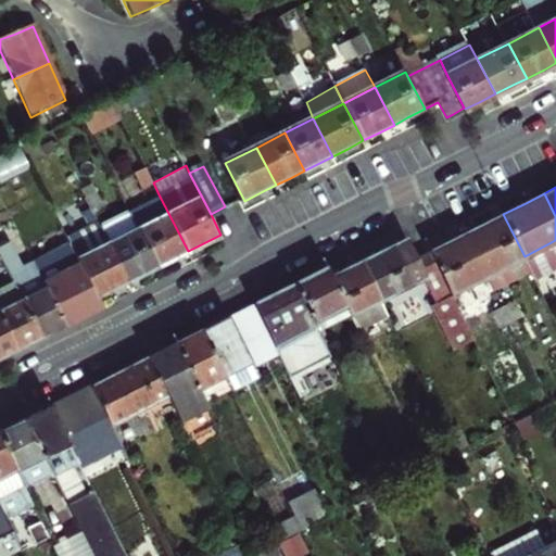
[(159,194),(127,211),(156,267),(172,260),(188,251),(159,194)]
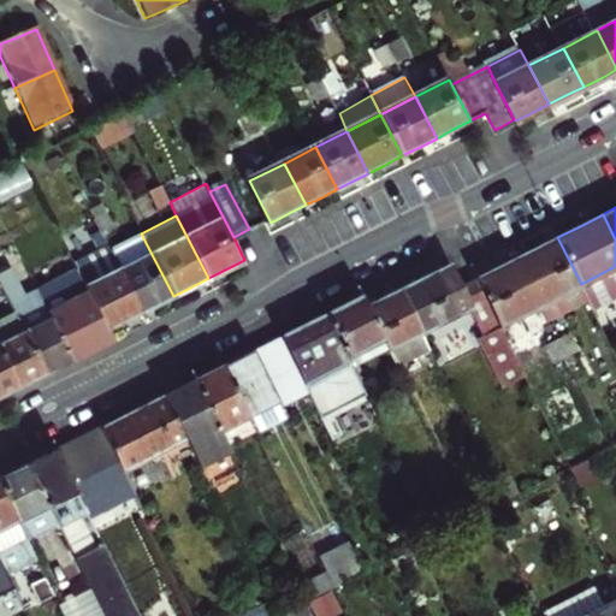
[(140,313),(108,250),(105,246),(98,231),(86,238),(93,252),(70,264),(87,298),(105,331),(123,321),(140,313)]
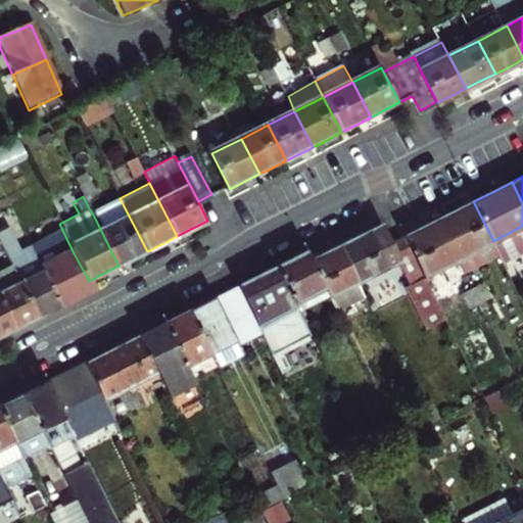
[(120,198),(92,212),(119,266),(135,257),(147,251),(120,198)]
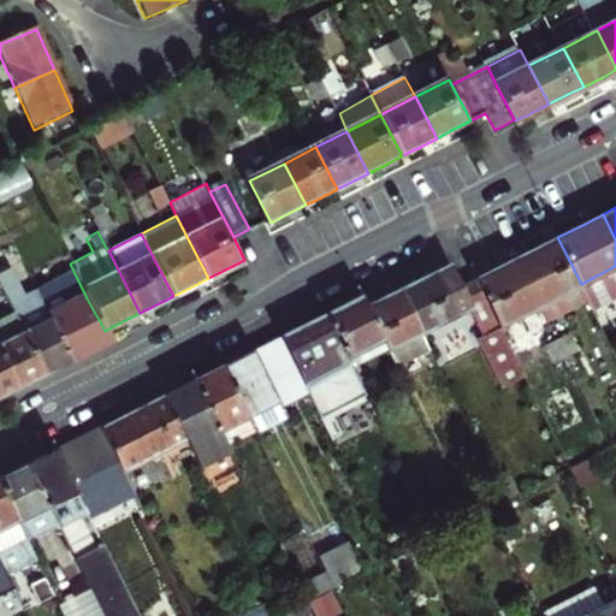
[(520,256),(543,302),(581,284),(557,237),(538,247),(520,256)]
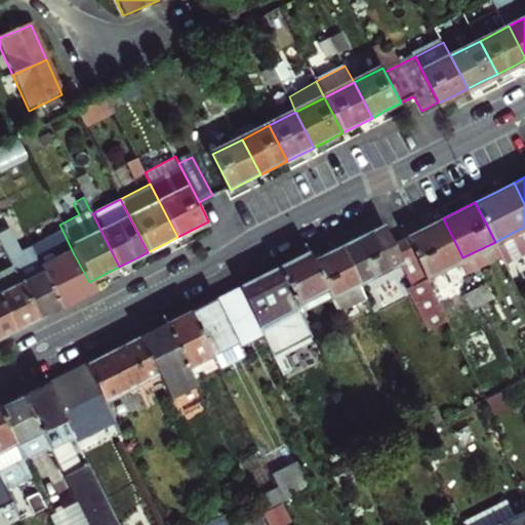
[(409,236),(429,275),(462,257),(443,218),(426,228),(409,236)]
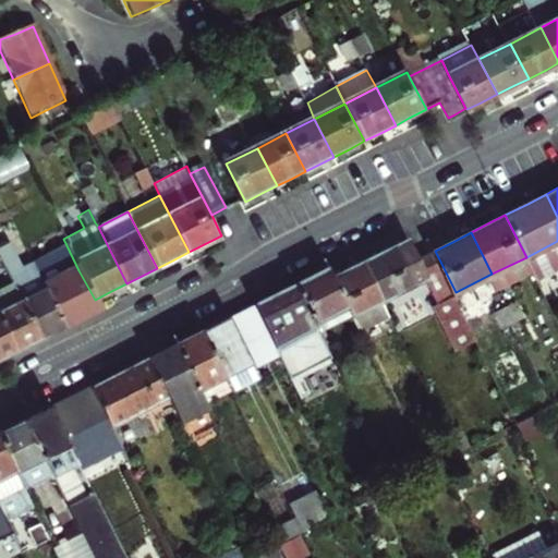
[(366,263),(385,299),(429,275),(420,257),(415,246),(411,241),(387,253),(366,263)]
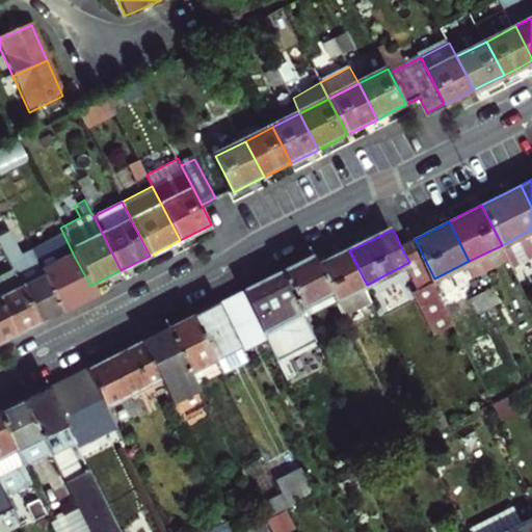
[(0,234),(0,247),(20,287),(40,324),(52,318),(62,313),(43,273),(29,247),(18,254),(6,231),(0,234)]
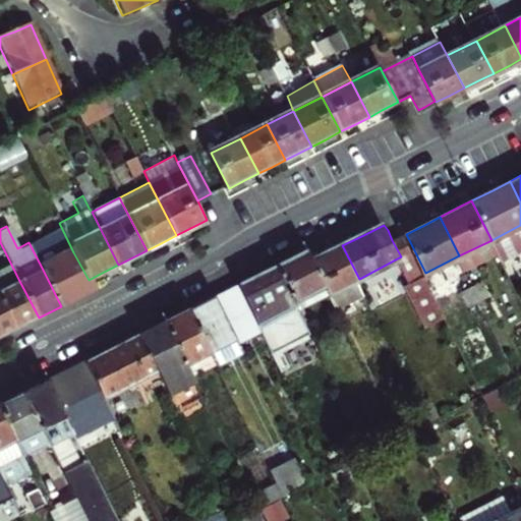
[(425,273),(406,234),(392,240),(401,256),(412,280),(425,273)]
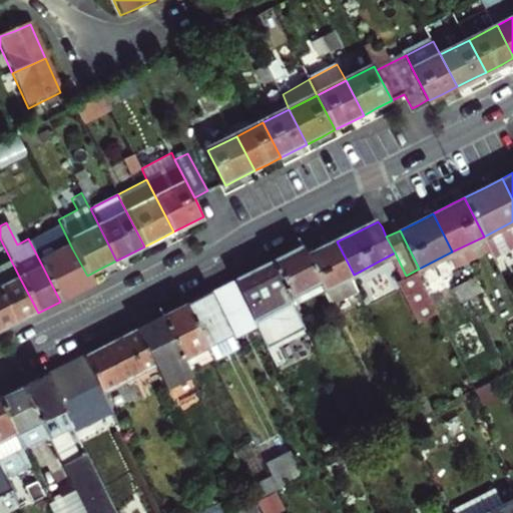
[(325,289),(325,290),(354,275),(337,241),(324,248),(309,257),(322,283),(325,289)]
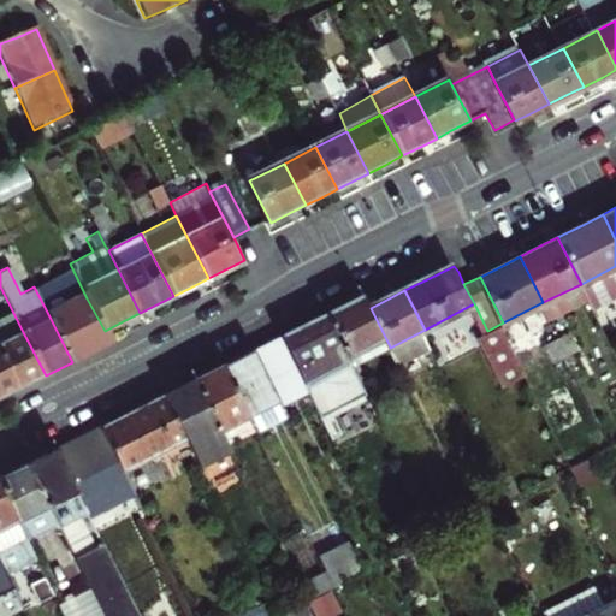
[(329,313),(349,356),(386,339),(371,308),(365,295),(348,303),(329,313)]
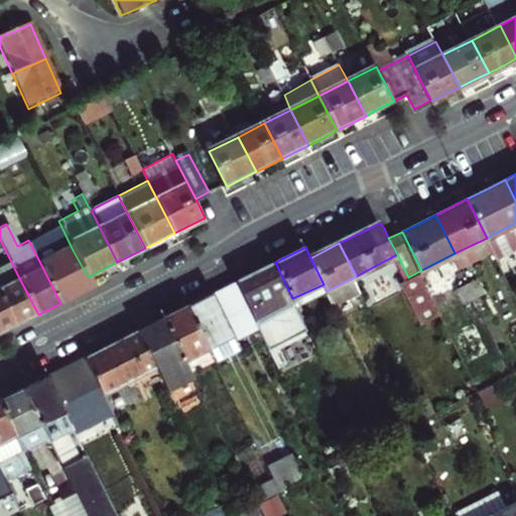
[(73,250),(41,265),(60,303),(77,295),(93,288),(88,277),(73,250)]
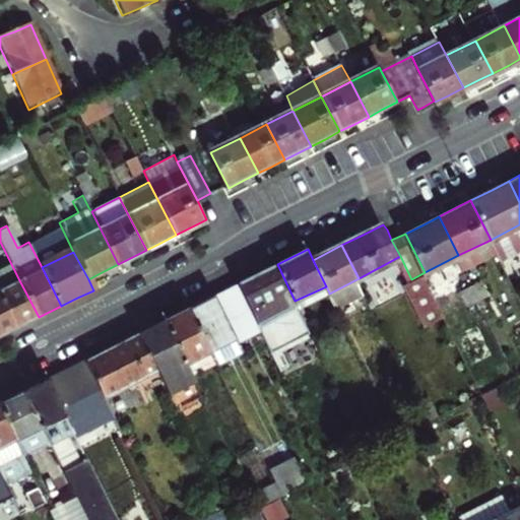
[(251,315),(277,367),(285,363),(277,345),(309,330),(298,308),(295,301),(277,264),(260,273),(236,284),(251,315)]
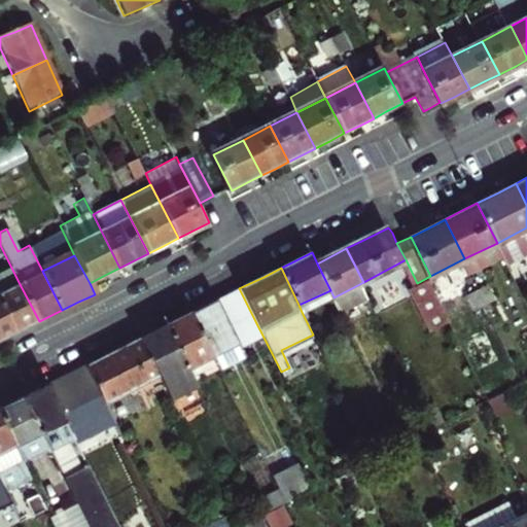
[(0,273),(0,297),(18,332),(28,327),(39,321),(20,284),(9,289),(1,273),(0,273)]
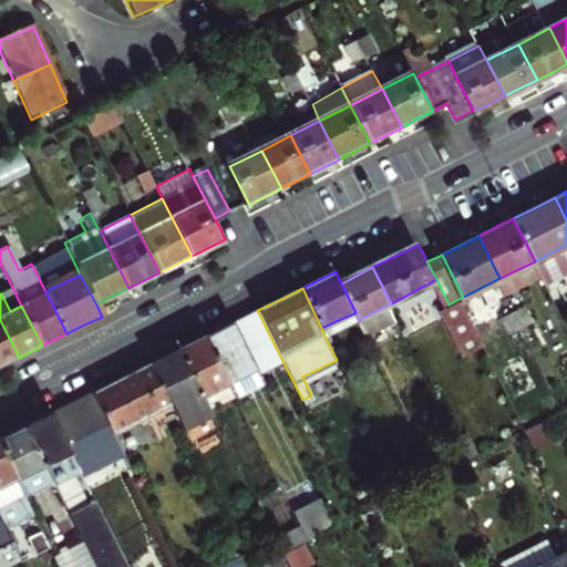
[(449,305),(442,308),(465,352),(486,341),(463,297),(449,305)]
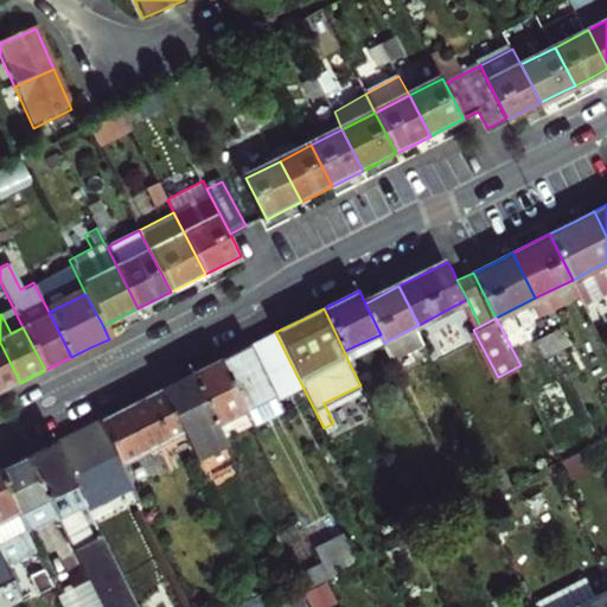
[(563,327),(553,332),(561,350),(573,344),(563,327)]
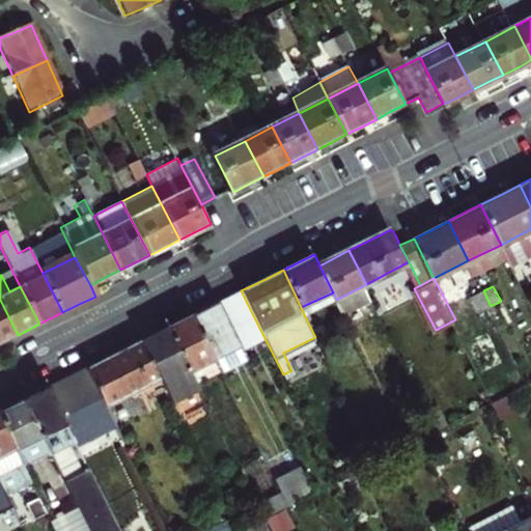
[(233,295),(228,298),(243,328),(256,322),(241,290),(233,295)]
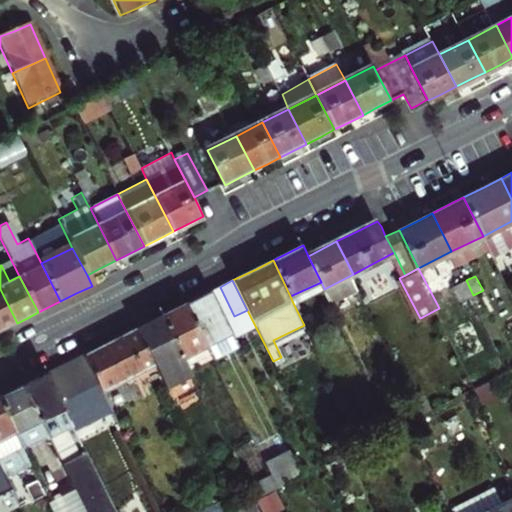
[(466,280),(456,285),(463,300),(473,295),(466,280)]
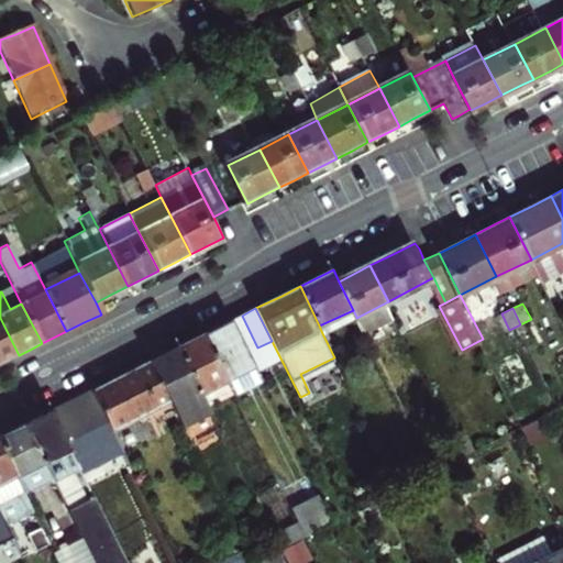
[(319,326),(322,333),(356,317),(353,310),(319,326)]
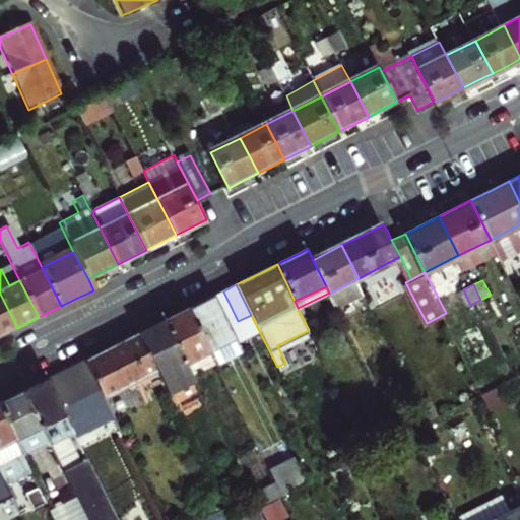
[(0,336),(2,335),(17,328),(0,294),(0,336)]
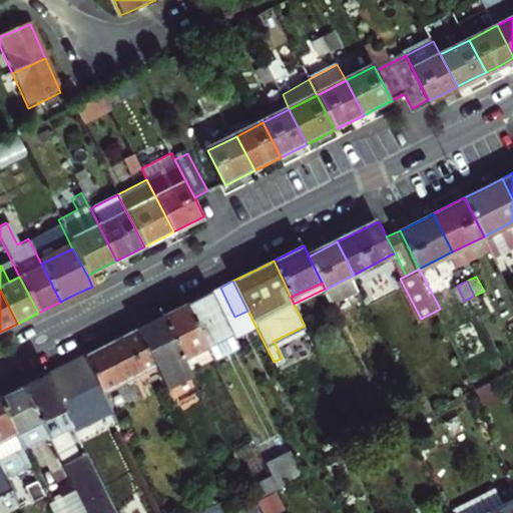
[(227,334),(206,294),(195,300),(181,307),(201,348),(227,334)]
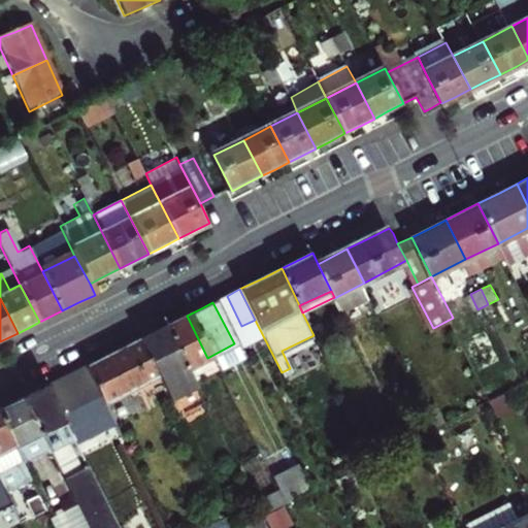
[(176,357),(189,383),(213,369),(207,358),(187,316),(175,322),(162,328),(176,357)]
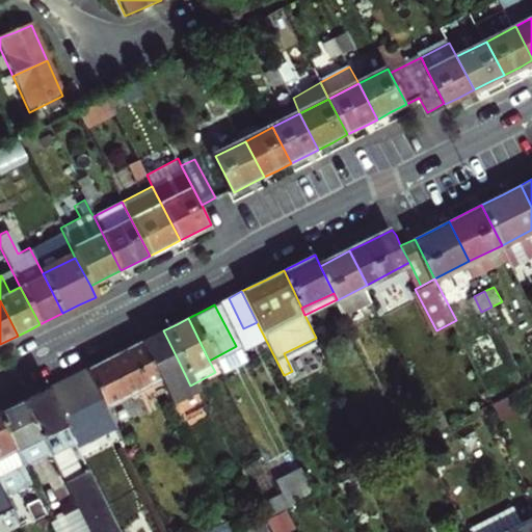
[(194,393),(190,386),(178,360),(163,330),(152,337),(136,344),(161,395),(167,406),(194,393)]
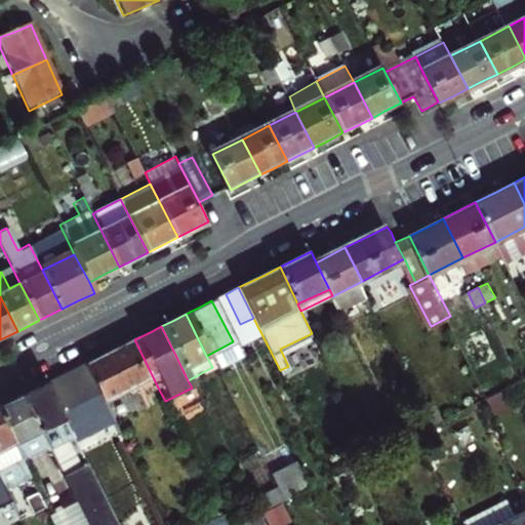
[(82,366),(102,404),(136,387),(143,398),(159,390),(134,339),(112,351),(82,366)]
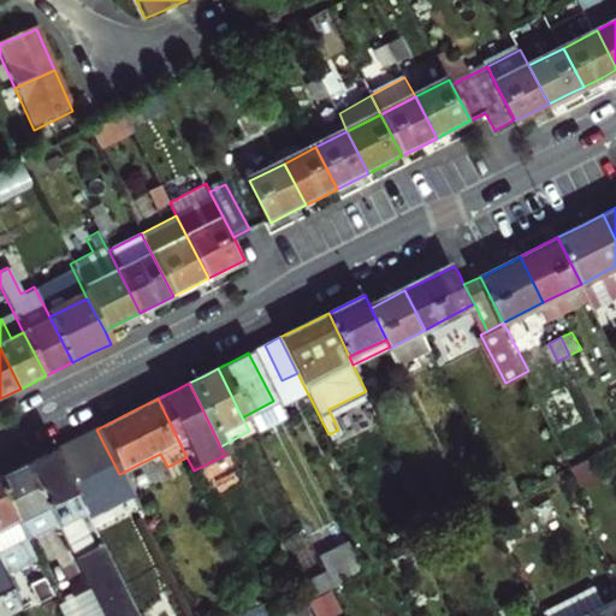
[(119,474),(96,430),(76,439),(54,451),(87,517),(130,497),(119,474)]
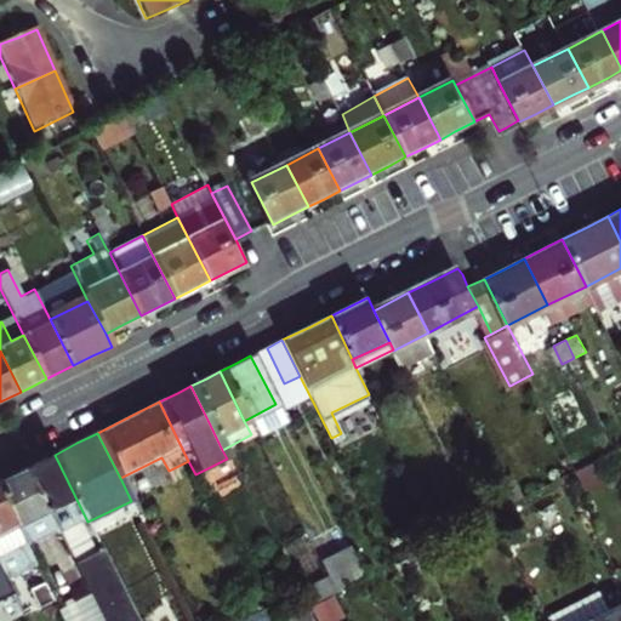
[(40,461),(23,471),(53,528),(55,533),(77,522),(92,556),(70,568),(84,596),(96,620),(137,620),(87,522),(55,455),(40,461)]
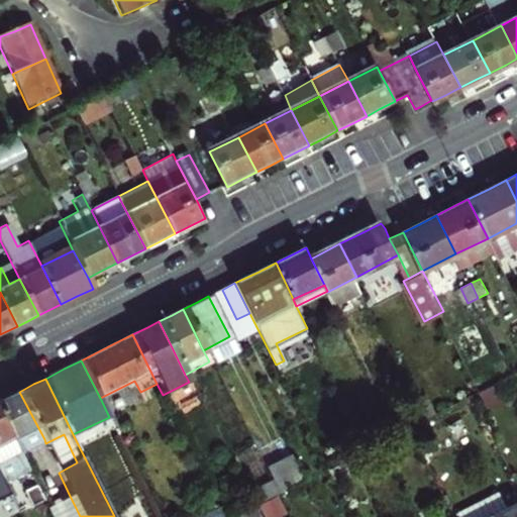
[(490,386),(477,394),(485,409),(498,402),(490,386)]
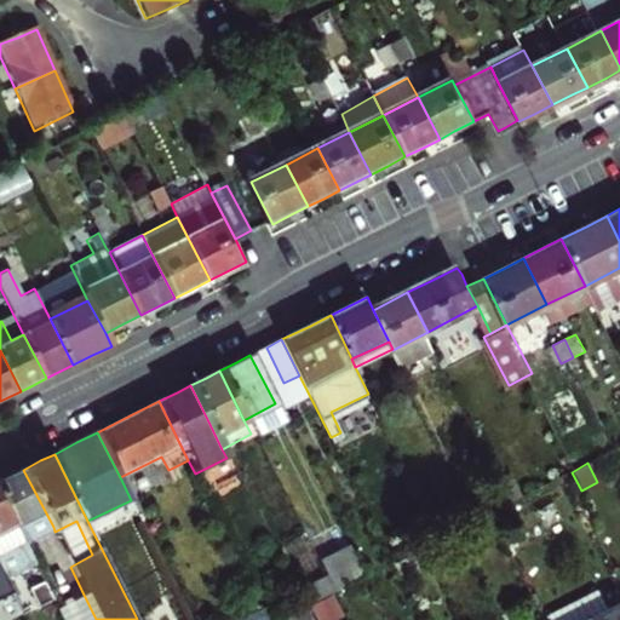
[(0,480),(0,491),(26,541),(53,527),(23,470),(12,475),(0,480)]
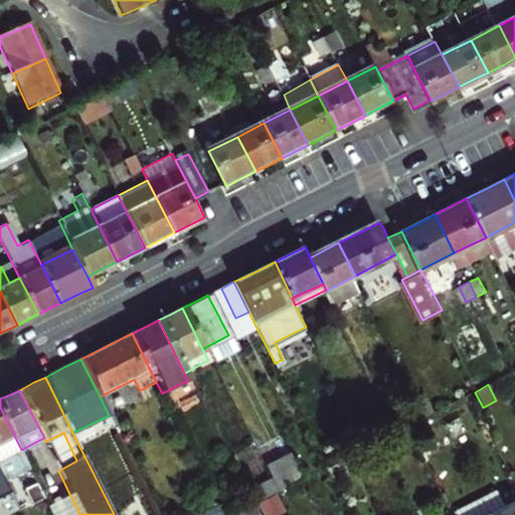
[(0,469),(18,508),(31,500),(18,472),(29,466),(21,450),(0,407),(0,469)]
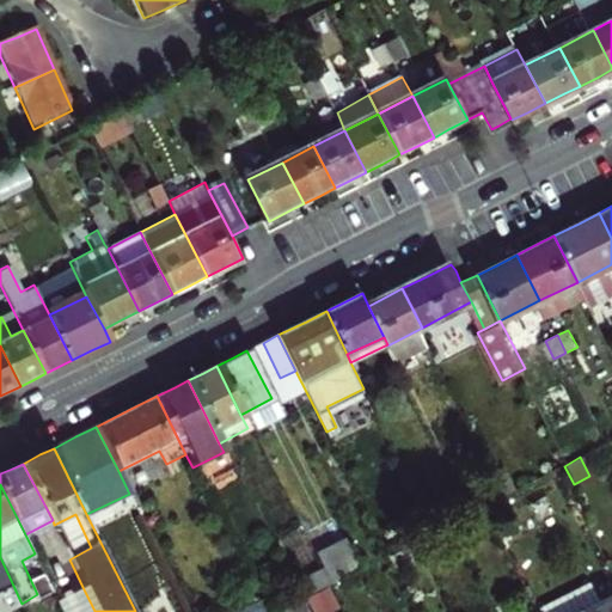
[(75,514),(54,525),(69,560),(91,548),(75,514)]
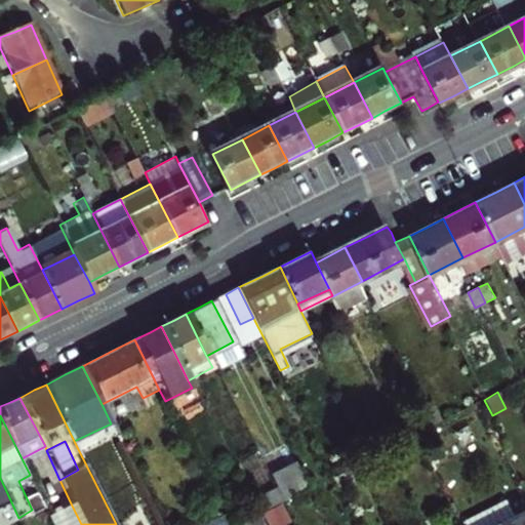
[(267,474),(281,501),(308,488),(293,460),(267,474)]
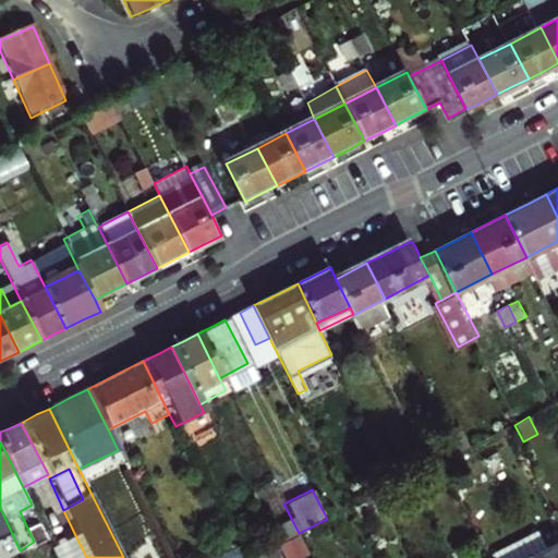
[(287,557),(292,557),(306,552),(292,523),(275,532),(287,557)]
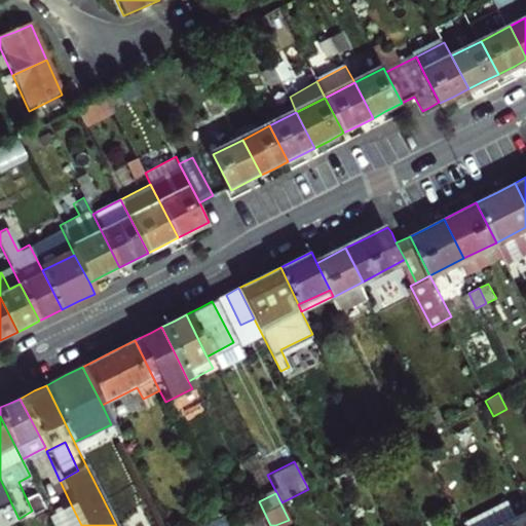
[(81,525),(71,504),(49,516),(53,525),(81,525)]
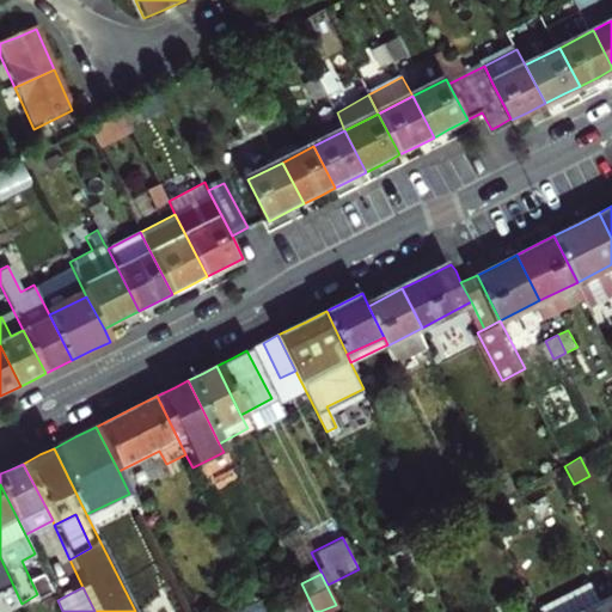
[(611,611),(611,600),(604,605),(605,607),(600,609),(592,593),(552,611),(611,611)]
